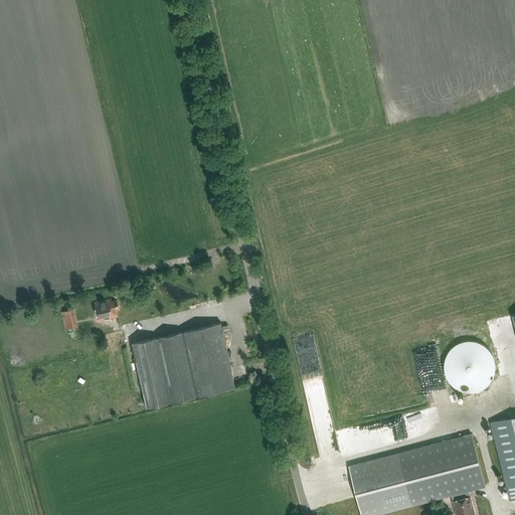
[(114,309),(117,309),(116,300),(110,301),(110,298),(94,301),(98,320),(116,316),(114,309)]
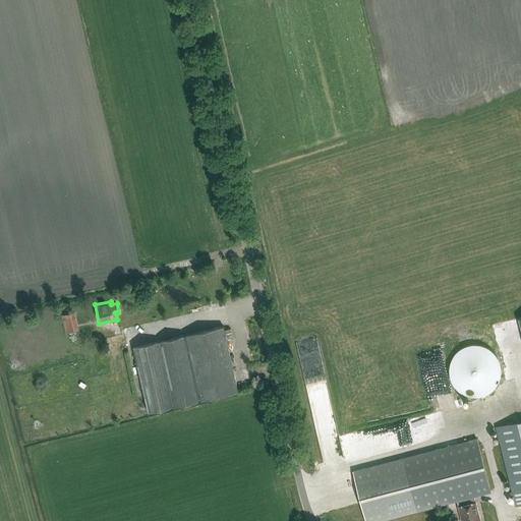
[(78,330),(74,312),(61,315),(66,333),(78,330)]
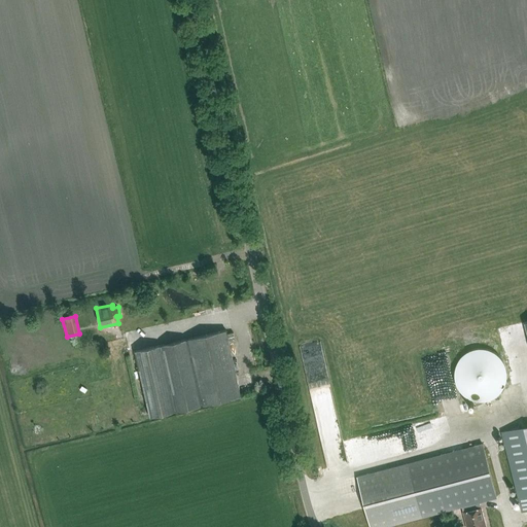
[(149,416),(241,395),(225,329),(135,350),(149,416)]
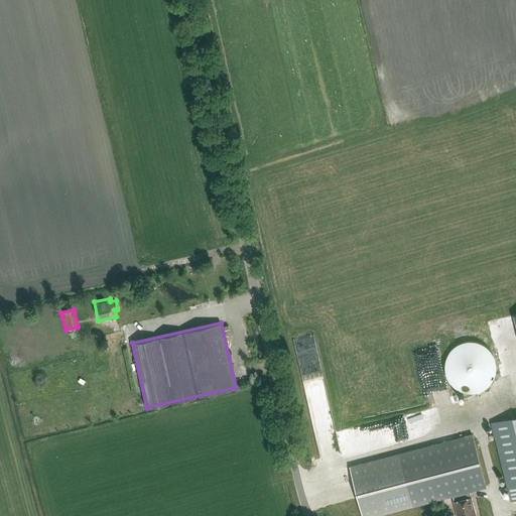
[(495,372),(496,366),(495,360),(493,355),(490,349),(485,345),(480,343),(474,341),(468,341),(462,343),(456,345),(450,349),(447,355),(445,360),(444,366),(445,372),(447,378),(450,383),(456,387),(462,390),(468,392),(474,392),(480,390),(485,387),(490,383),(493,378),(495,372)]
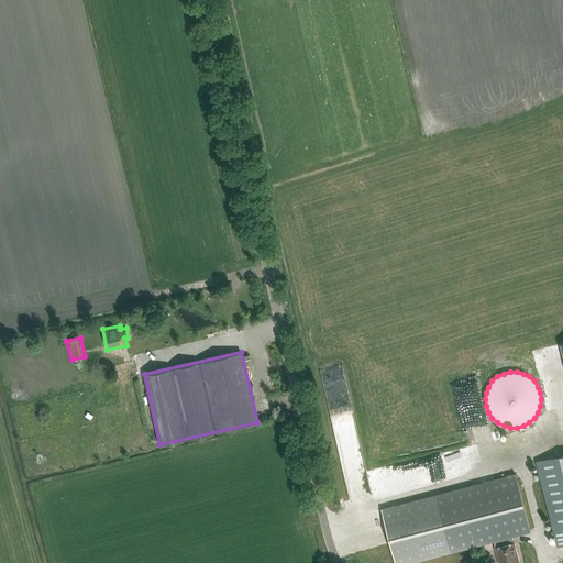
[(562,453),(536,461),(558,547),(562,544),(562,453)]
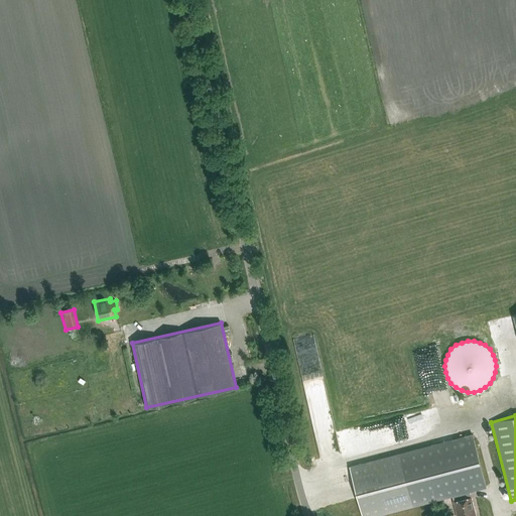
[(360,515),(368,515),(453,495),(454,501),(458,515),(466,515),(476,514),(470,491),(487,486),(473,433),(348,466),(360,515)]
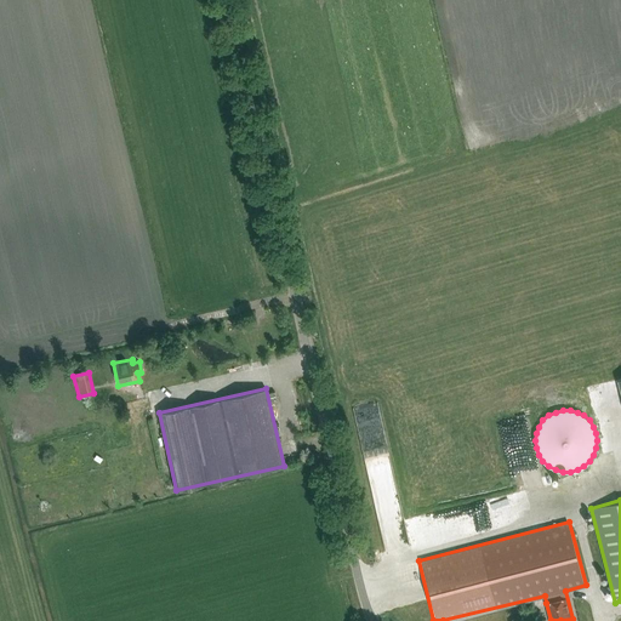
All buildings are outlined.
